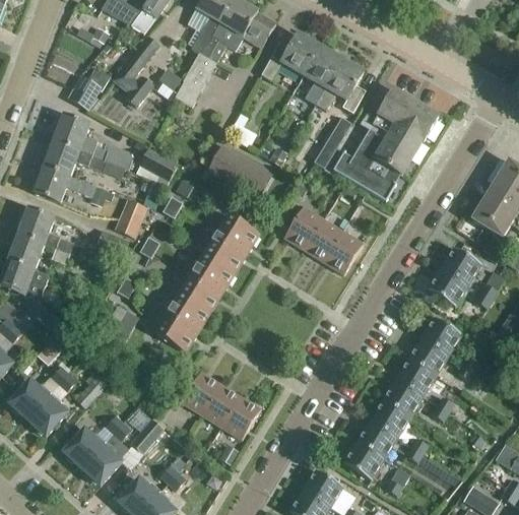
[(105,0),(101,8),(121,20),(126,14),(140,11),(147,0),(105,0)]
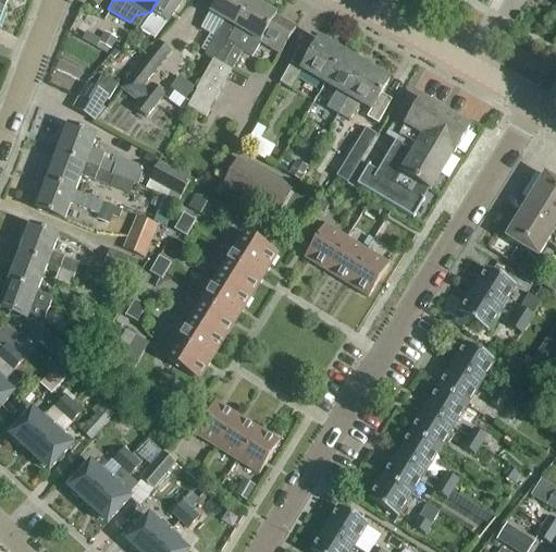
[(135,15),(130,22),(153,35),(165,19),(167,19),(177,0),(158,0),(150,12),(135,15)]
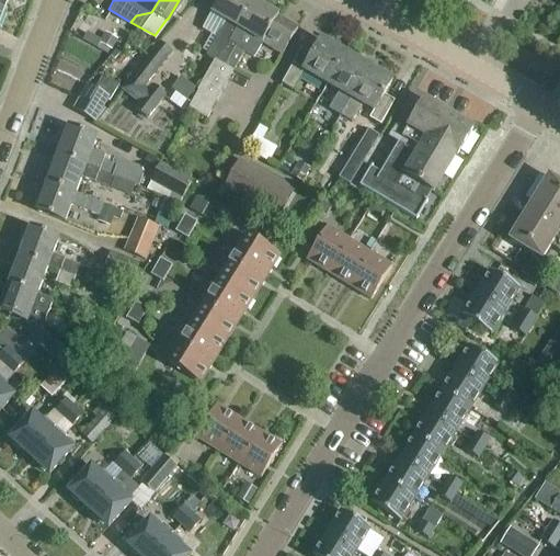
[(214,56),(214,57),(196,87),(197,88),(187,104),(206,115),(243,48),(253,54),(261,40),(282,50),(297,24),(276,13),(277,12),(258,0),(250,0),(229,37),(237,42),(225,63),(214,56)]
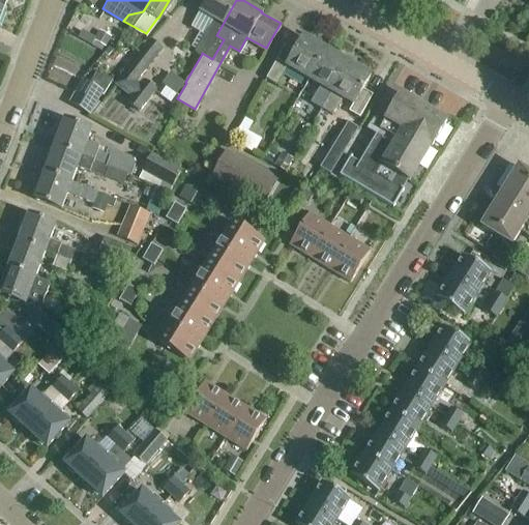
[(194,50),(202,54),(202,53),(212,59),(224,39),(216,35),(236,0),(203,0),(199,9),(212,18),(194,50)]
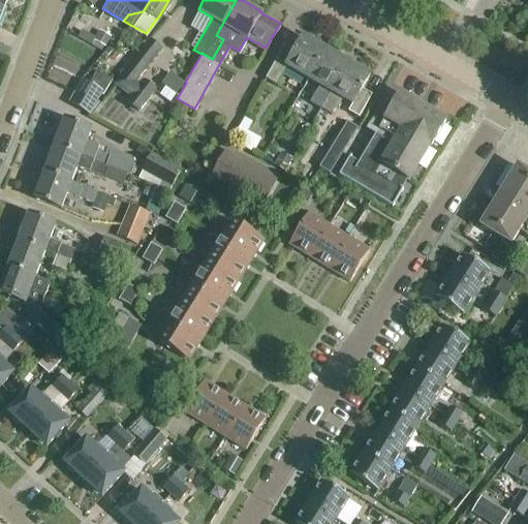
[(92,37),(104,44),(111,34),(98,27),(92,37)]
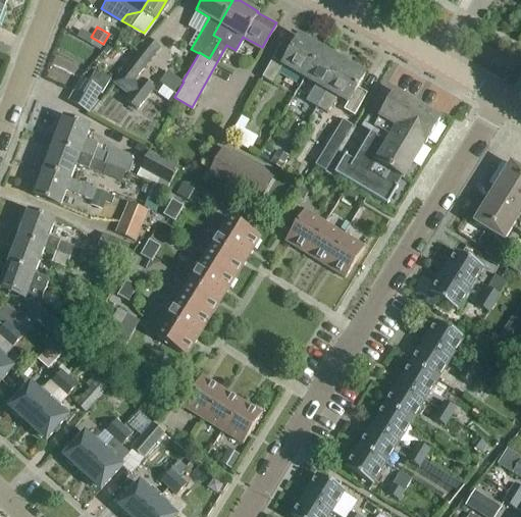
[(281,62),(304,74),(320,46),(298,34),(290,48),(279,42),(262,73),(271,80),(281,62)]
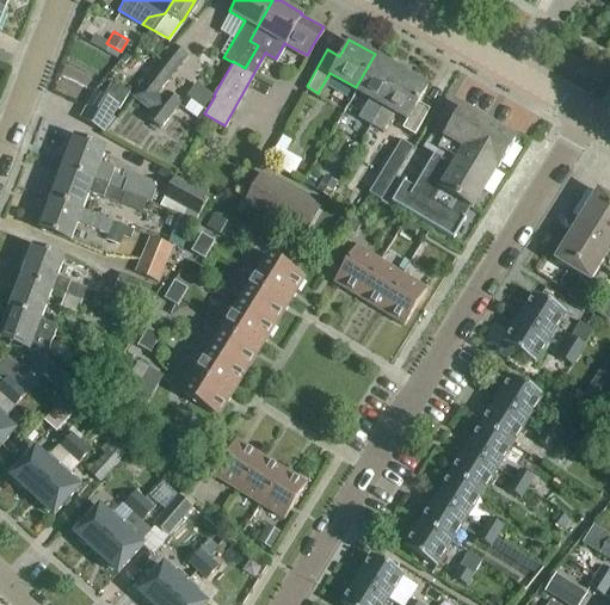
[(358,115),(370,122),(400,69),(375,54),(356,87),(369,96),(358,115)]
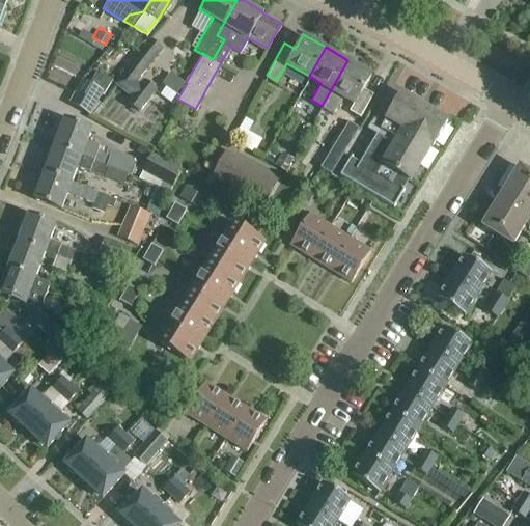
[(127,100),(138,109),(156,87),(144,78),(140,83),(135,79),(147,63),(136,55),(115,81),(132,94),(127,100)]
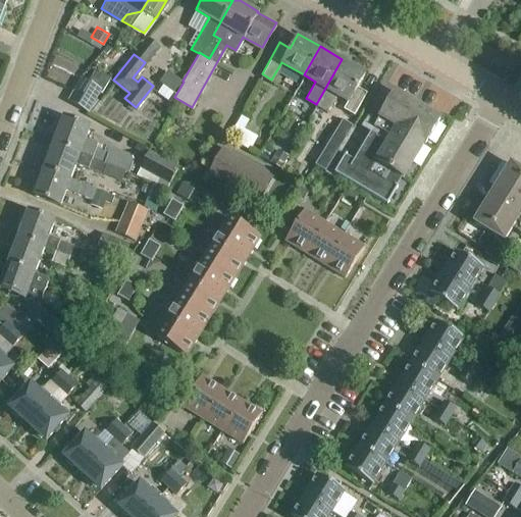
[(342,59),(316,104),(326,110),(336,94),(348,100),(344,107),(354,112),(366,92),(356,86),(364,71),(342,59)]
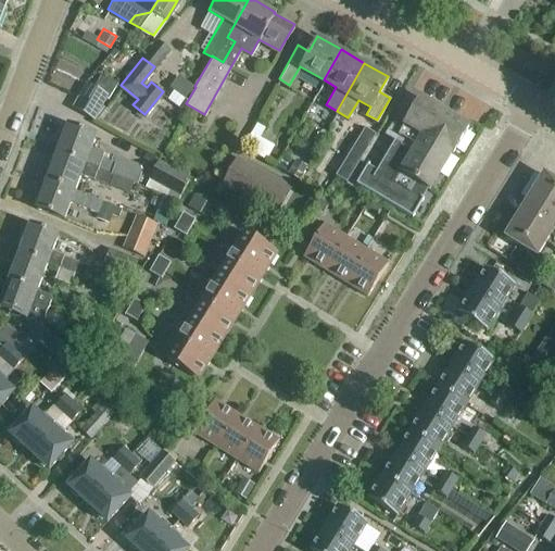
[(74,107),(92,117),(105,95),(86,84),(74,107)]
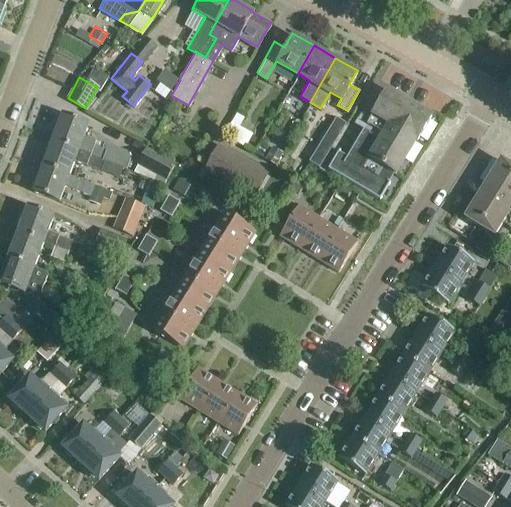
[(335,153),(327,166),(379,197),(389,180),(387,179),(392,170),(394,171),(415,137),(416,138),(431,113),(386,87),(343,159),(335,155),(336,154),(335,153)]
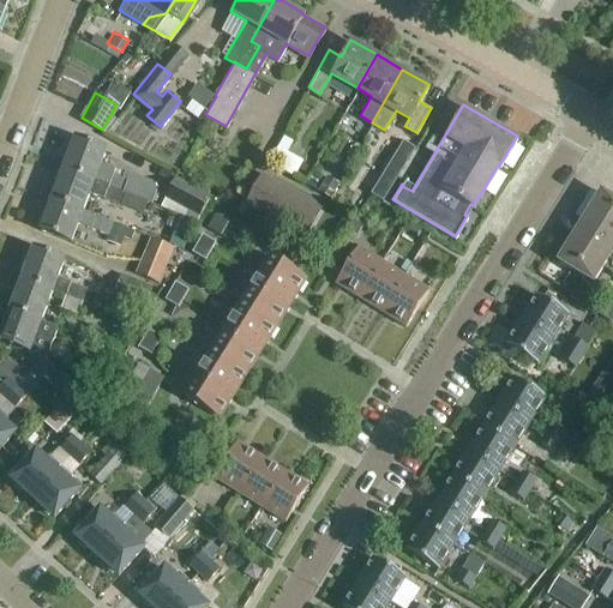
[(73,134),(61,164),(122,188),(122,190),(150,199),(157,181),(124,168),(121,174),(112,170),(114,166),(98,161),(104,146),(73,134)]
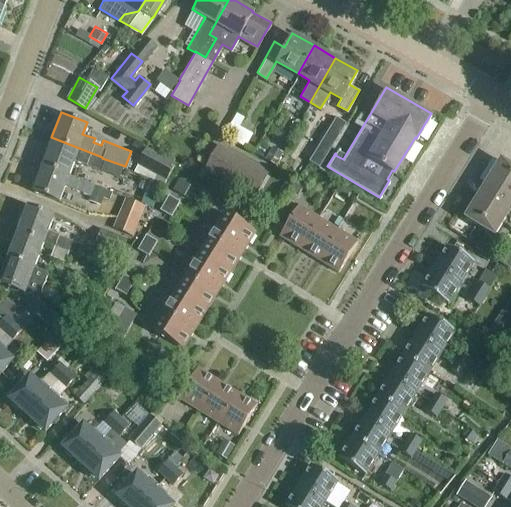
[(335,115),(330,122),(341,128),(345,121),(335,115)]
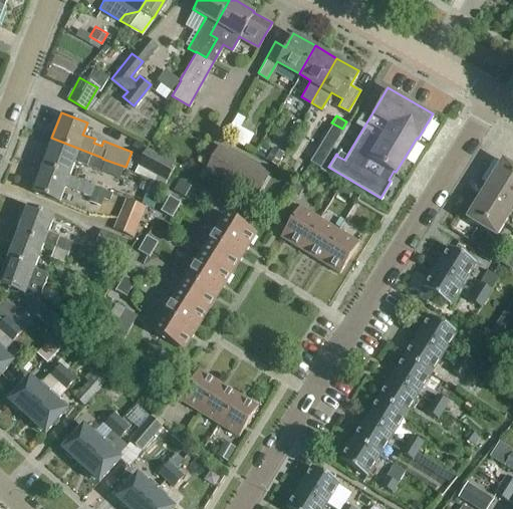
[(248,137),(253,128),(234,117),(229,126),(248,137)]
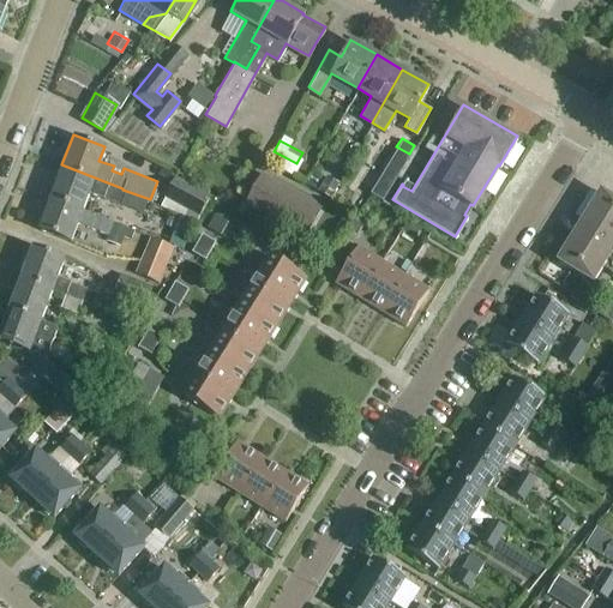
[(396,146),(391,155),(403,163),(409,154),(396,146)]
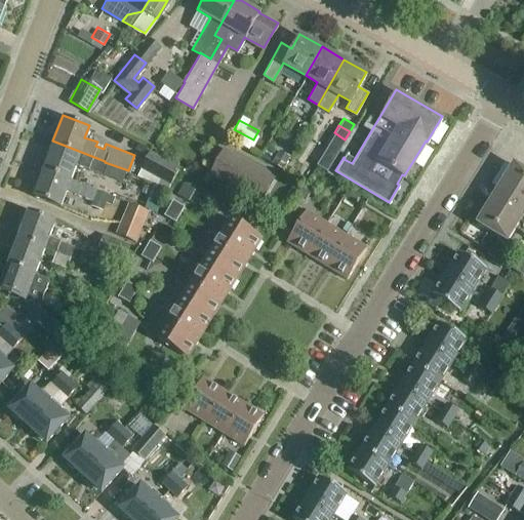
[(334,132),(329,141),(340,147),(345,140),(334,132)]
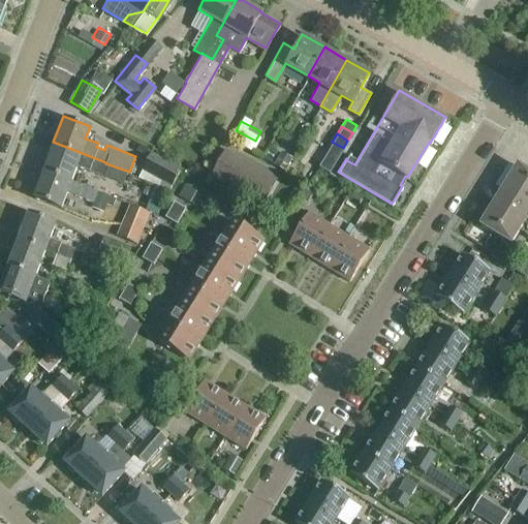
[(53,142),(42,168),(70,179),(75,163),(102,173),(105,163),(105,162),(53,142)]
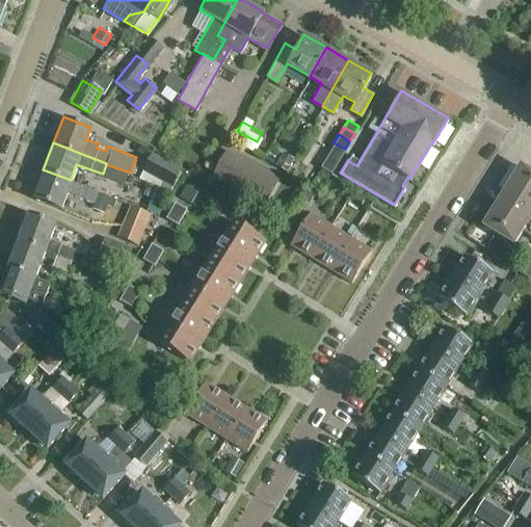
[(334,142),(329,150),(340,156),(345,149),(334,142)]
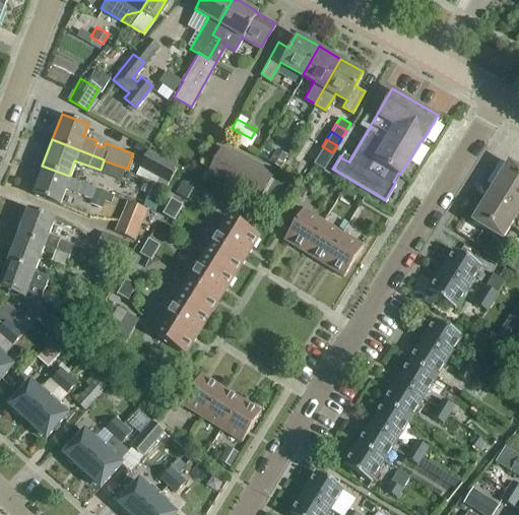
[(268,159),(278,166),(286,152),(276,146),(268,159)]
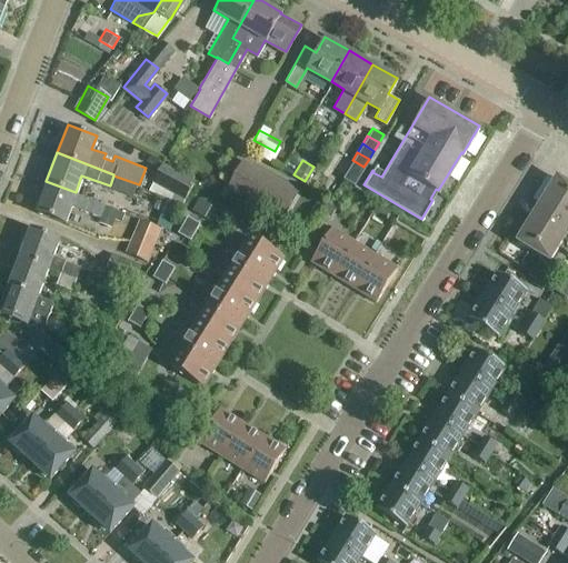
[(352,160),(347,168),(359,176),(364,167),(352,160)]
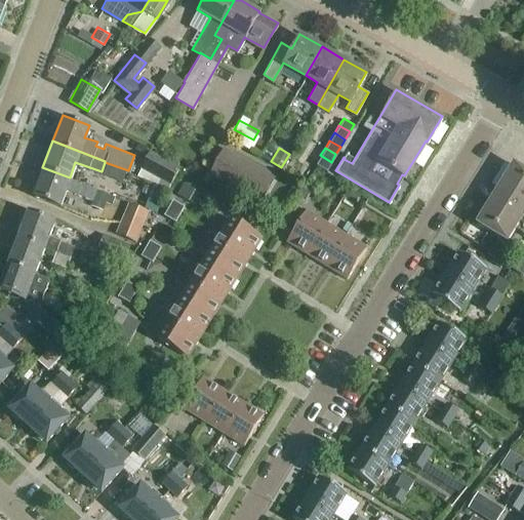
[(139,166),(169,184),(179,166),(150,150),(139,166)]
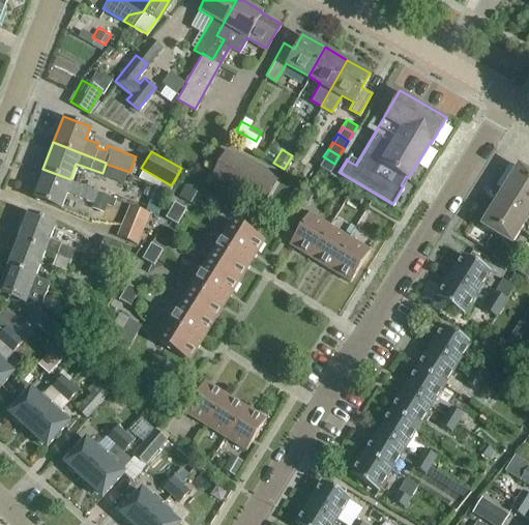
[(218,175),(263,200),(275,178),(231,152),(218,175)]
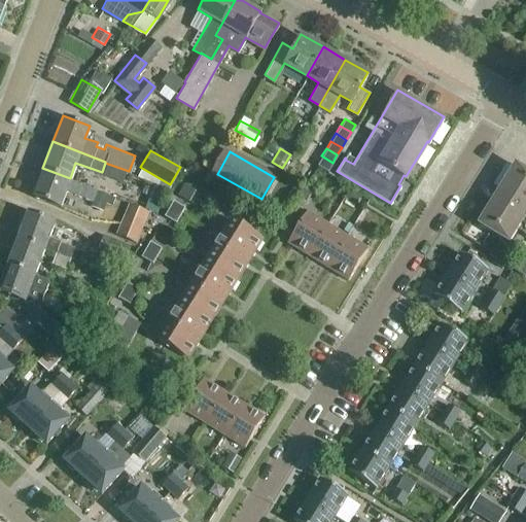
[(321,155),(317,164),(327,170),(332,163),(321,155)]
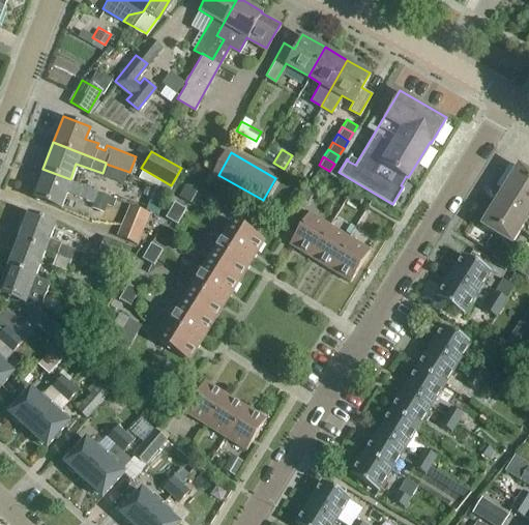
[(503,237),(492,255),(509,266),(522,248),(511,241),(528,211),(528,169),(518,163),(480,223),(503,237)]
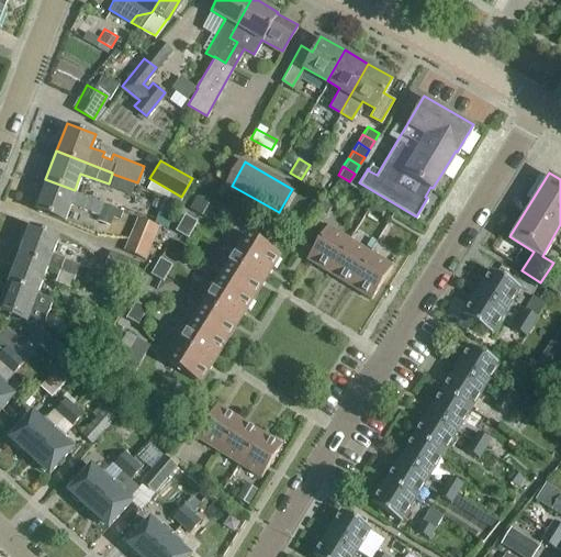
[(75,190),(45,179),(35,207),(64,218),(70,201),(98,212),(102,200),(75,190)]
